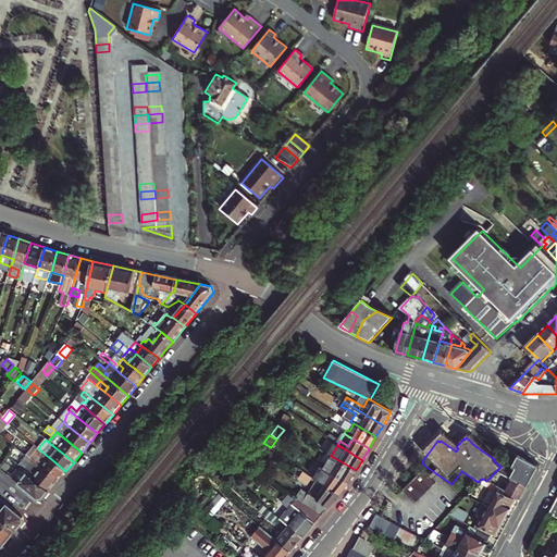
[(333,457),(331,456),(326,453),(321,462),(327,466),(333,457)]
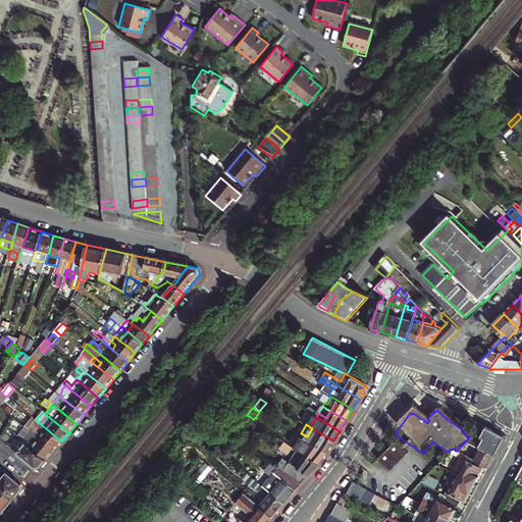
[(32,425),(28,430),(35,435),(39,430),(32,425)]
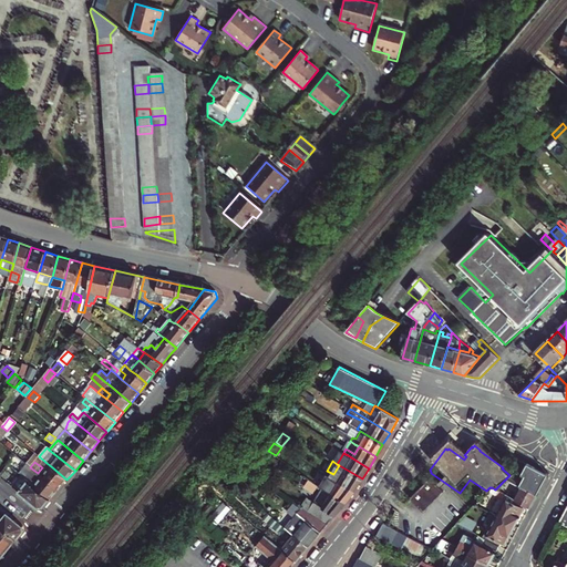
[(47,463),(42,467),(38,473),(42,476),(51,466),(47,463)]
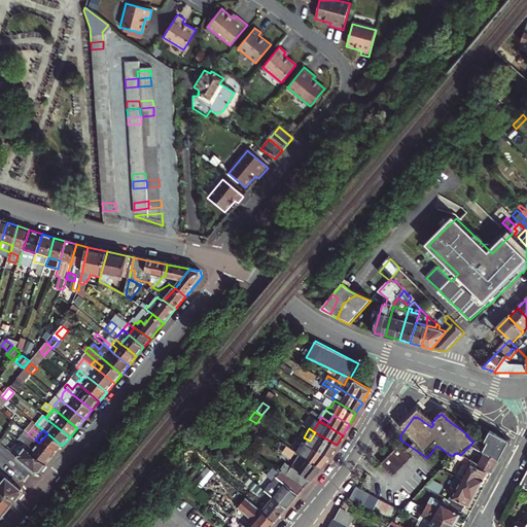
[(488,469),(492,472),(508,441),(491,431),(470,446),(484,453),(483,454),(478,464),(488,469)]
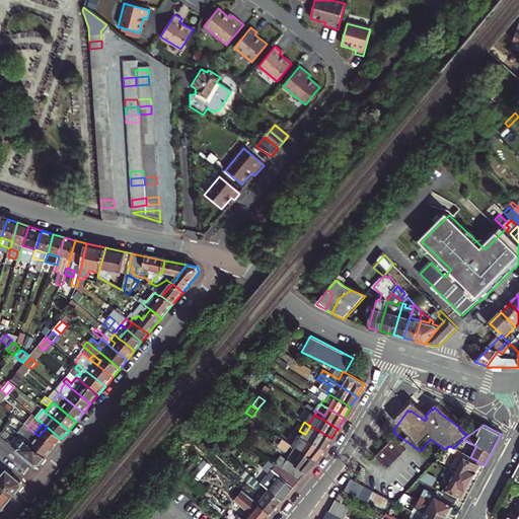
[(54,448),(39,436),(34,433),(27,428),(25,426),(18,435),(20,436),(46,458),(54,448)]
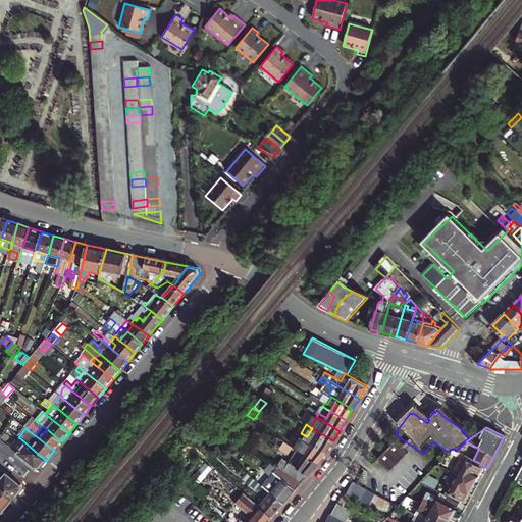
[(300,436),(326,452),(328,449),(333,440),(312,428),(307,436),(301,433),(300,432),(298,435),(300,436)]
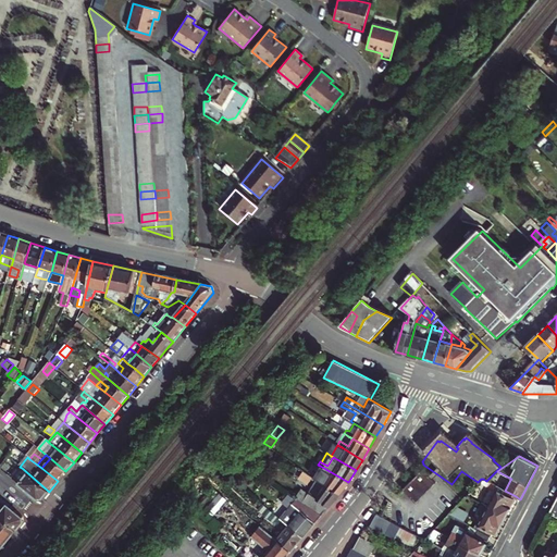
[(65,471),(50,458),(41,468),(58,481),(65,471)]
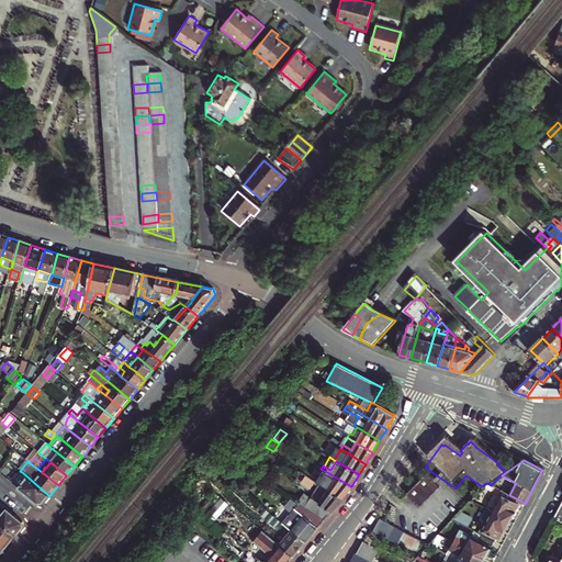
[(316,481),(321,483),(341,498),(351,486),(323,470),(315,481),(316,481)]
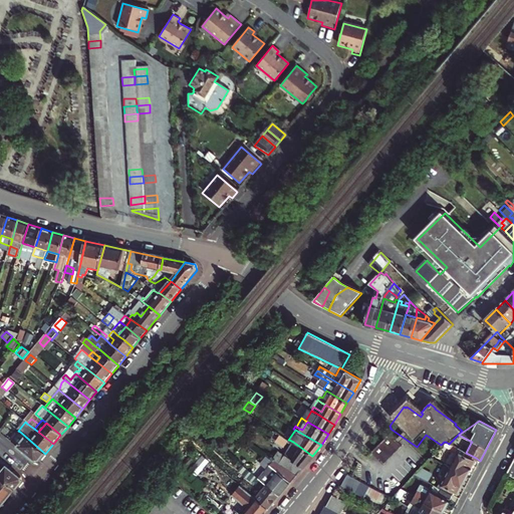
[(288,440),(276,431),(271,438),(285,447),(289,440),(288,440)]
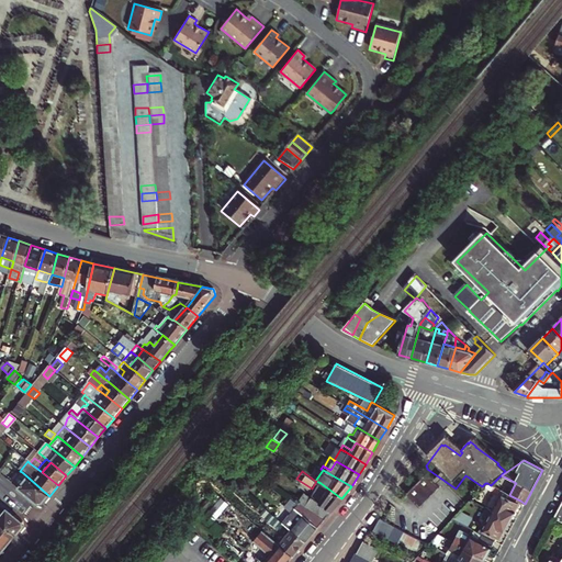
[(49,496),(22,472),(12,483),(38,505),(43,504),(49,496)]
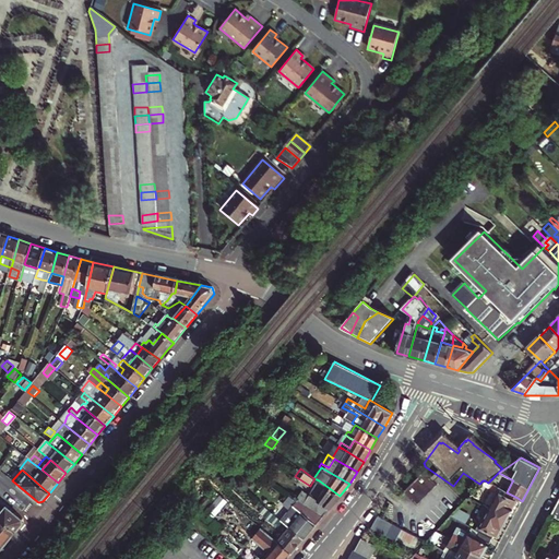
[(423,477),(404,502),(419,513),(436,490),(429,485),(430,483),(423,477)]
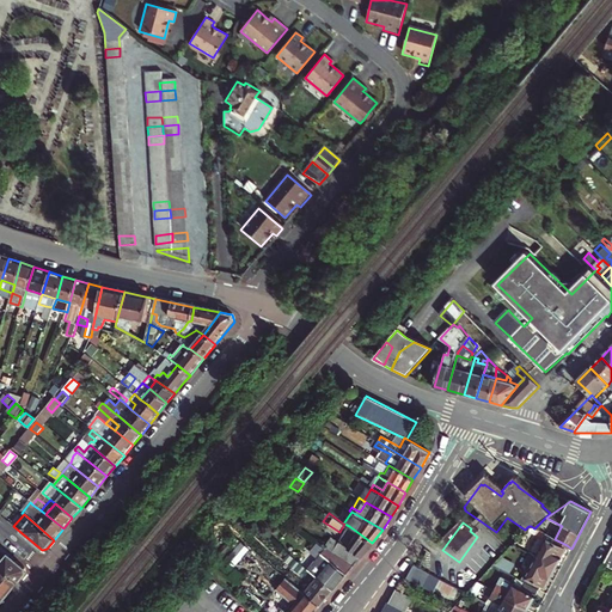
[(326,545),(337,554),(353,565),(372,543),(349,526),(341,540),(332,536),(326,545)]
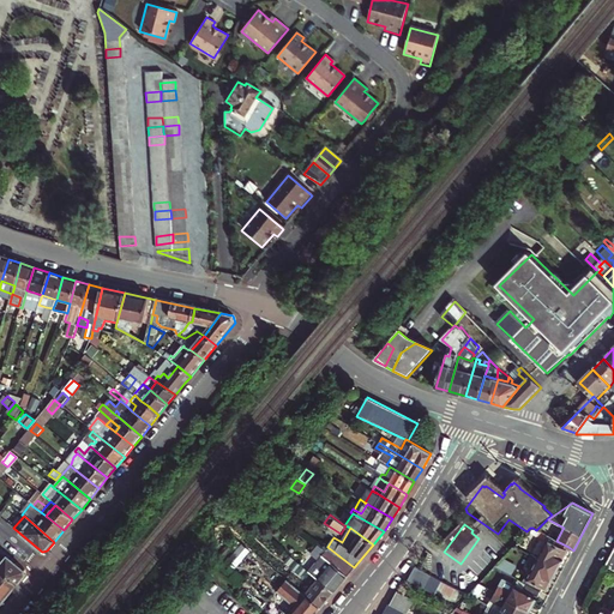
[(537,560),(557,571),(567,552),(566,551),(569,547),(557,541),(549,537),(537,560)]
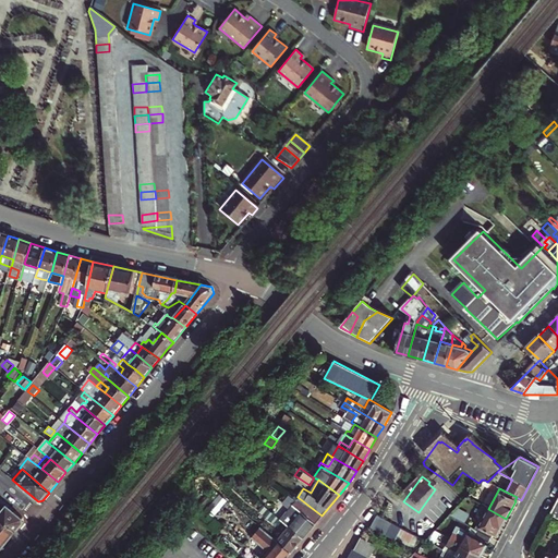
[(209,519),(228,502),(221,495),(203,511),(209,519)]
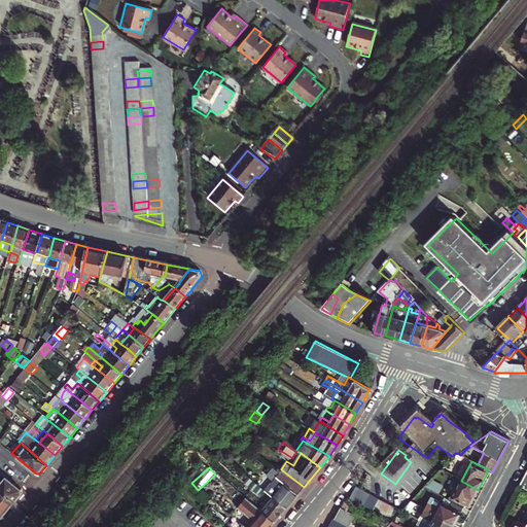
[(2,475),(0,477),(0,488),(16,502),(22,495),(22,490),(2,475)]
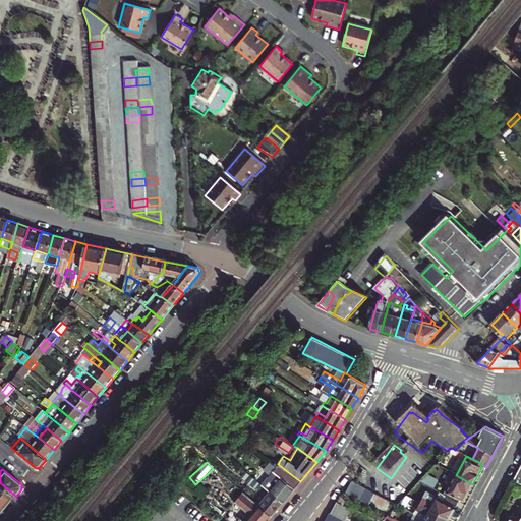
[(266,488),(270,493),(282,503),(300,481),(287,471),(282,478),(277,474),(266,488)]
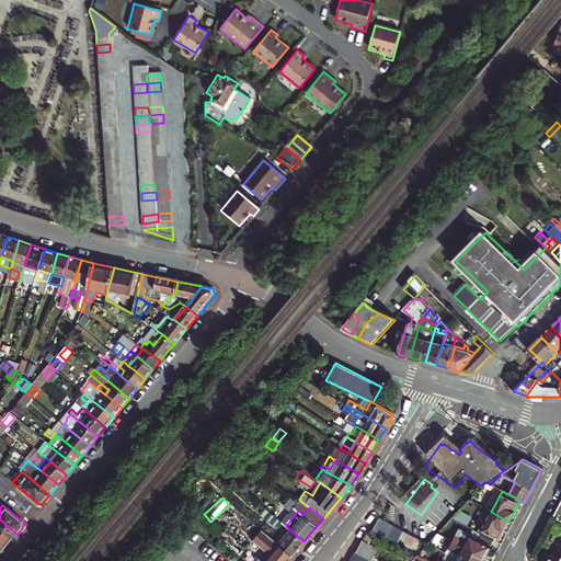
[(282,523),(265,508),(260,513),(276,528),(282,523)]
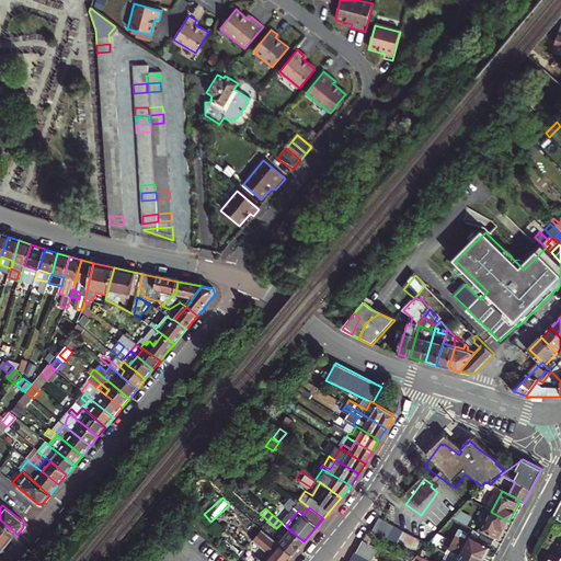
[(508,522),(491,512),(482,529),(500,538),(508,522)]
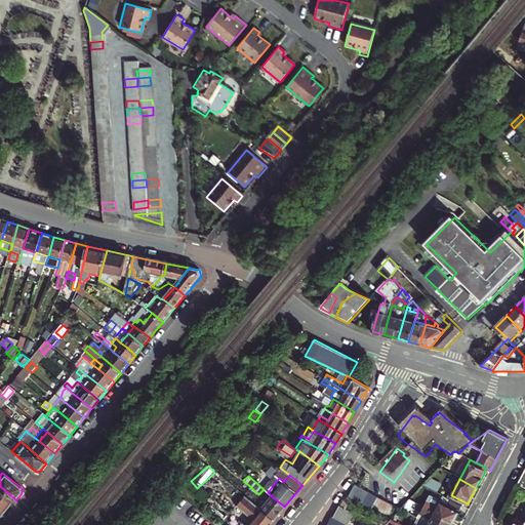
[(428,487),(433,490),(436,492),(439,486),(431,482),(427,487),(428,487)]
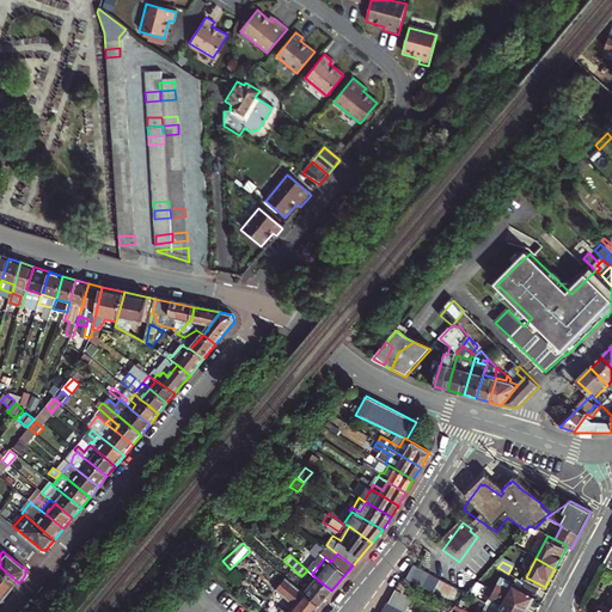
[(439,579),(414,565),(408,577),(433,592),(439,579)]
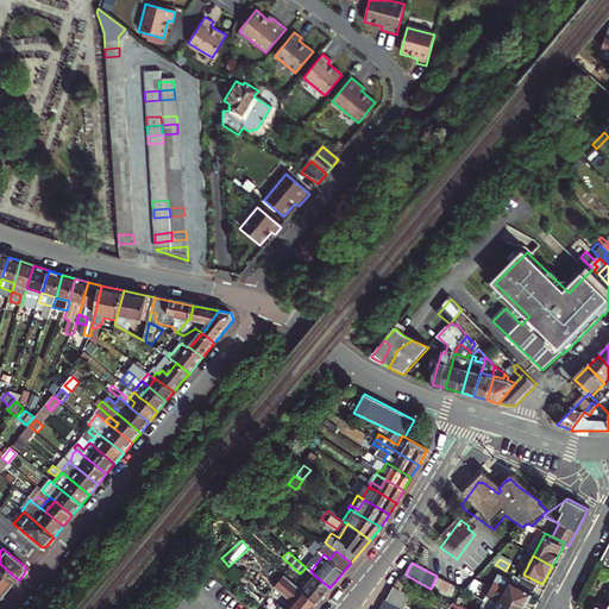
[(0,595),(4,598),(19,581),(0,564),(0,595)]
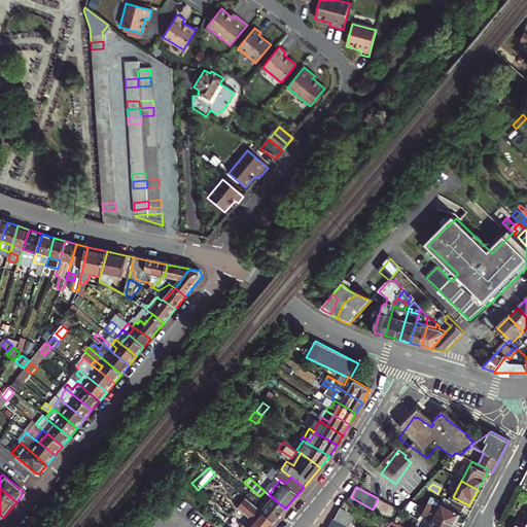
[(429,489),(428,489),(421,496),(423,497),(429,489)]
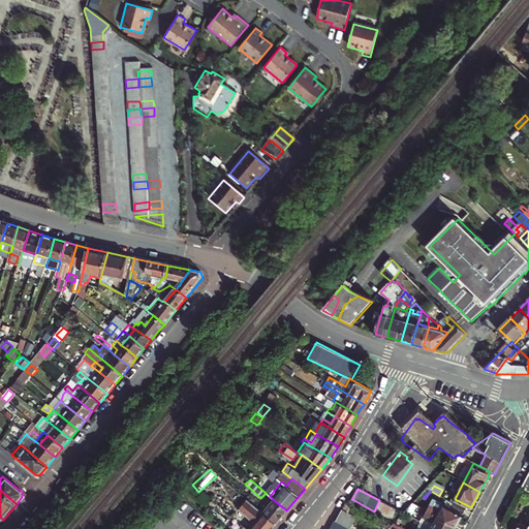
[(427,510),(457,527),(466,509),(439,496),(436,494),(427,510)]
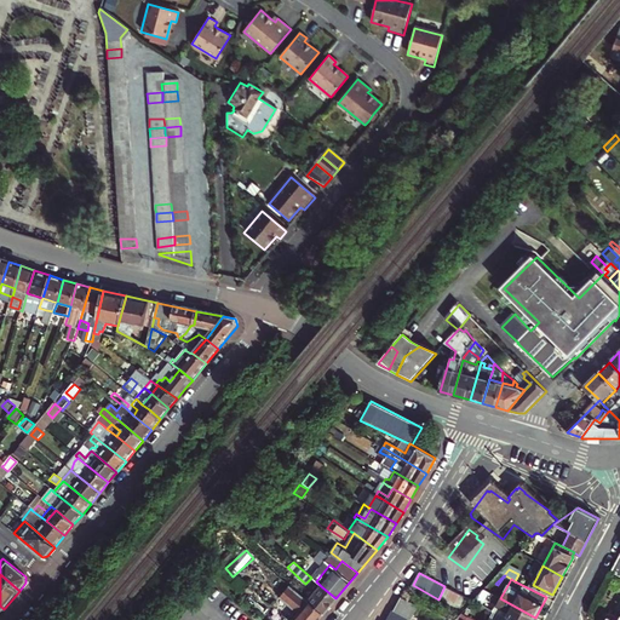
[(321,586),(308,602),(322,615),(336,598),(321,586)]
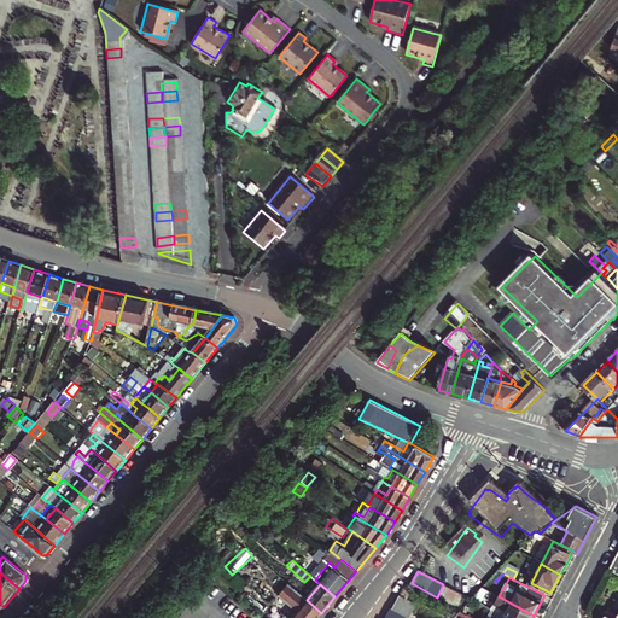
[(316,617),(321,613),(307,600),(291,587),(281,598),(297,612),(291,617),(316,617)]
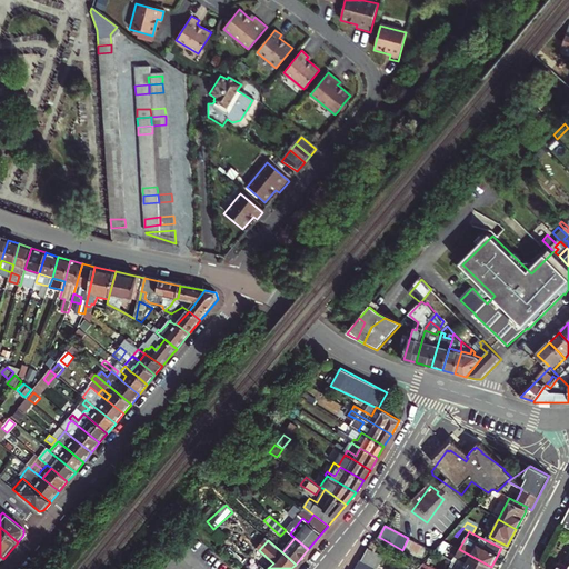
[(373,567),(377,568),(385,556),(368,548),(360,560),(373,567)]
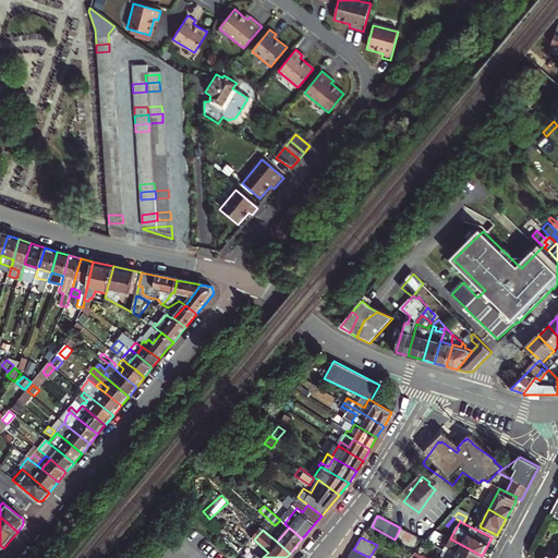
[(444,550),(456,557),(457,557),(480,557),(482,556),(450,538),(444,550)]
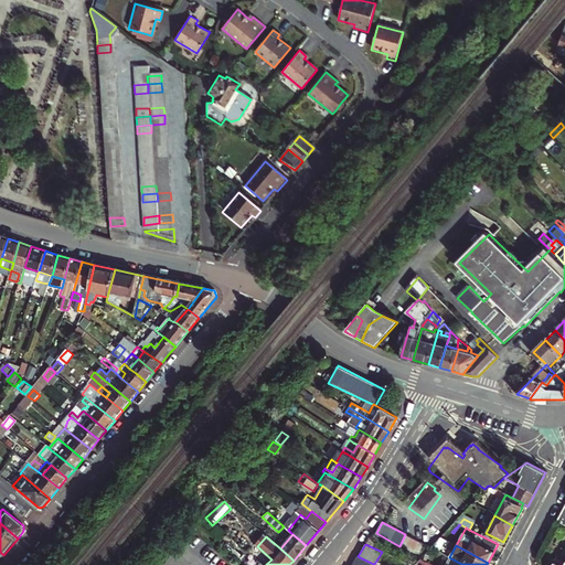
[(369,564),(371,563),(358,556),(358,555),(351,564),(369,564)]
